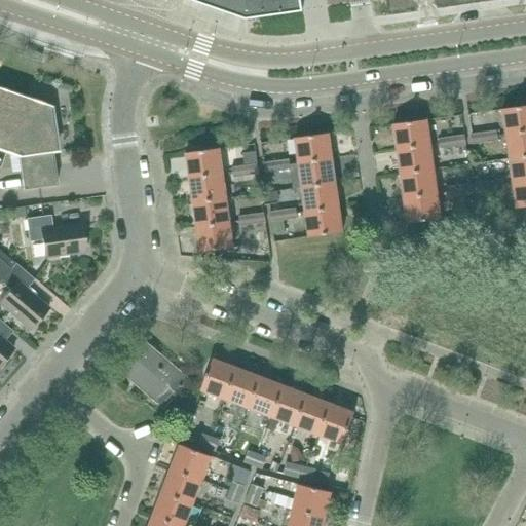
[(191,0),(246,19),(302,11),(300,0),(191,0)]
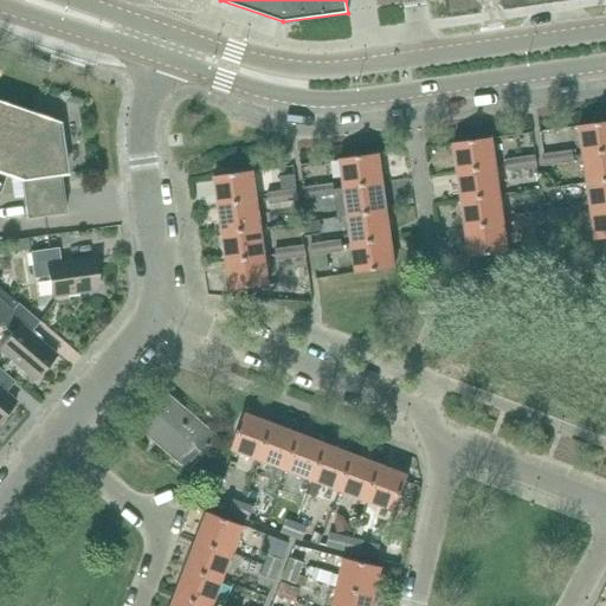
[(0,171),(20,179),(26,219),(65,213),(59,174),(65,173),(58,124),(0,103),(0,171)]
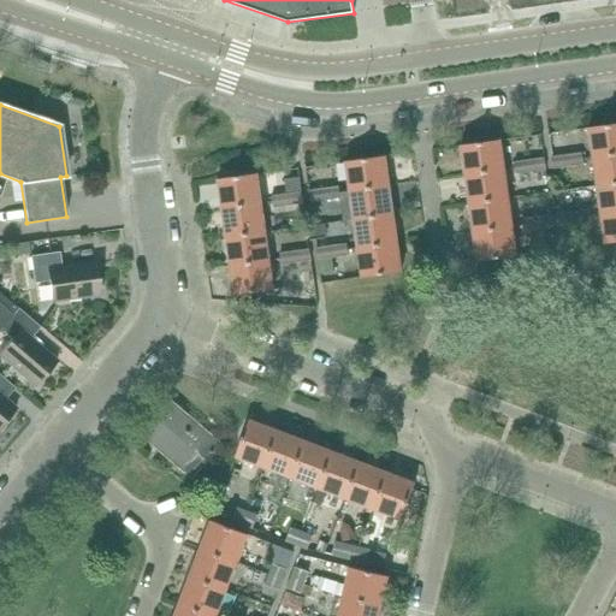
[(593,157),(615,153),(615,124),(590,128),(593,157)]
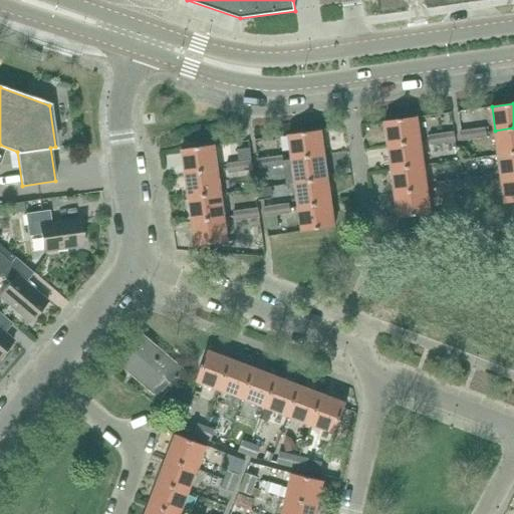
[(389,146),(421,142),(418,117),(384,121),(389,146)]
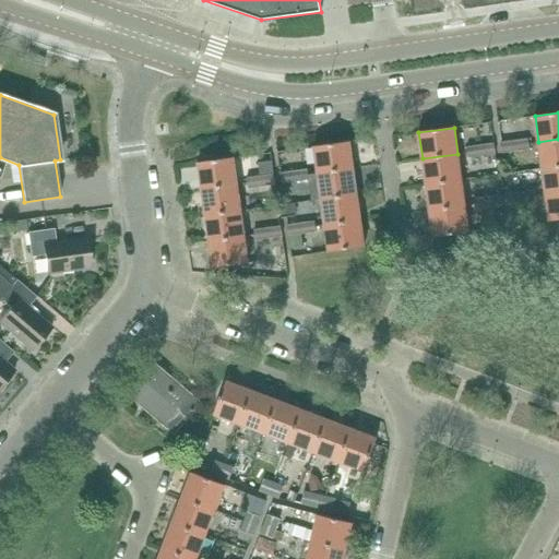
[(528,143),(528,139),(501,142),(501,143),(514,142),(515,151),(530,149),(528,143)]
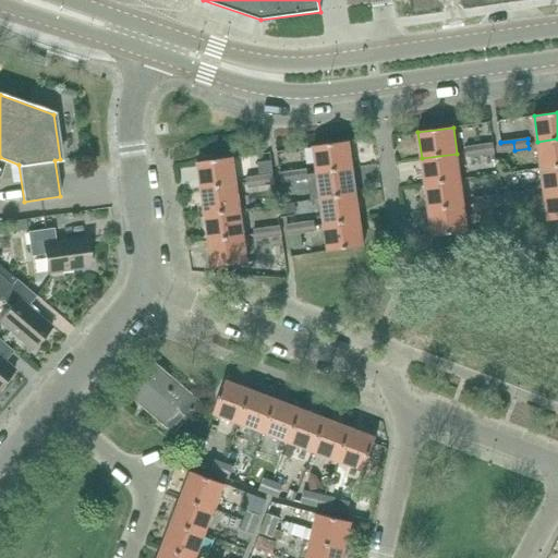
[(541,168),(557,165),(557,138),(537,142),(541,168)]
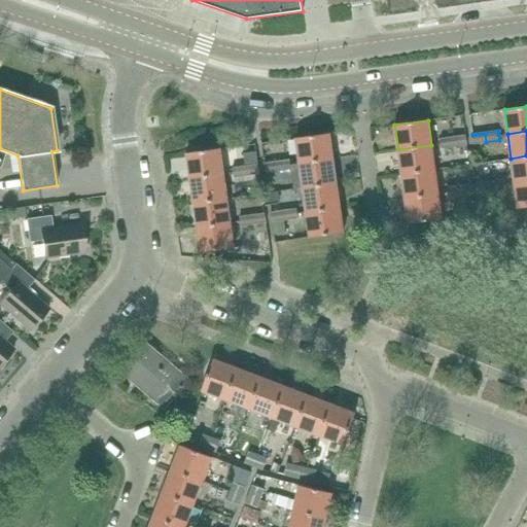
[(300,164),(334,159),(329,134),(296,138),(300,164)]
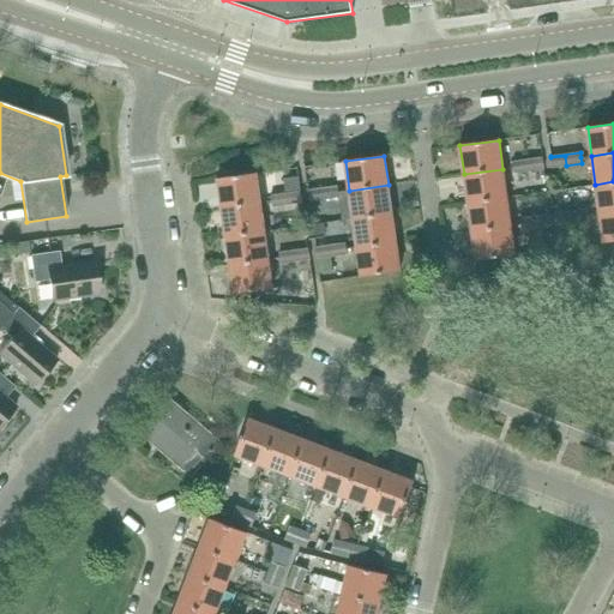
[(552,168),(566,166),(565,156),(551,157),(552,168)]
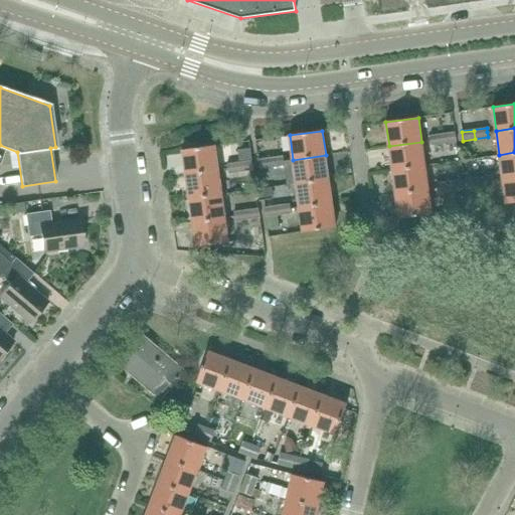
[(443,135),(455,133),(455,132),(431,136),(432,145),(444,143),(443,135)]
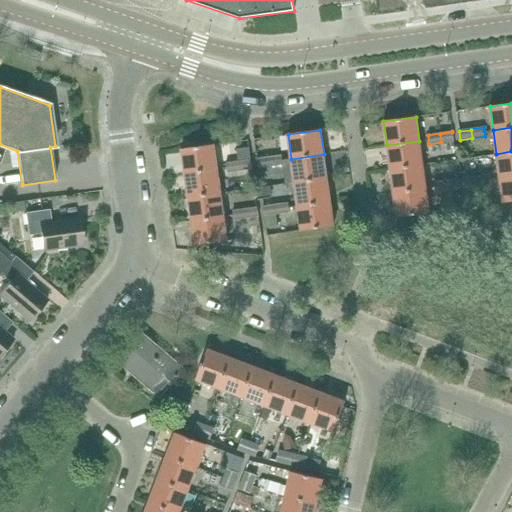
[(440,134),(441,142),(453,140),(452,132),(440,134)]
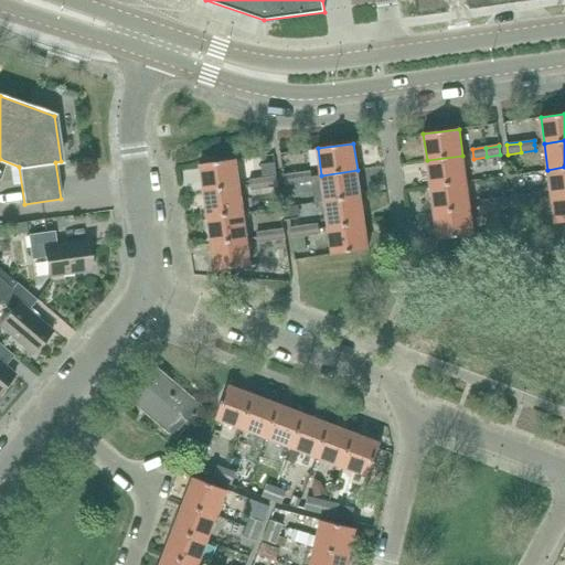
[(430,185),(467,181),(462,156),(427,160),(430,185)]
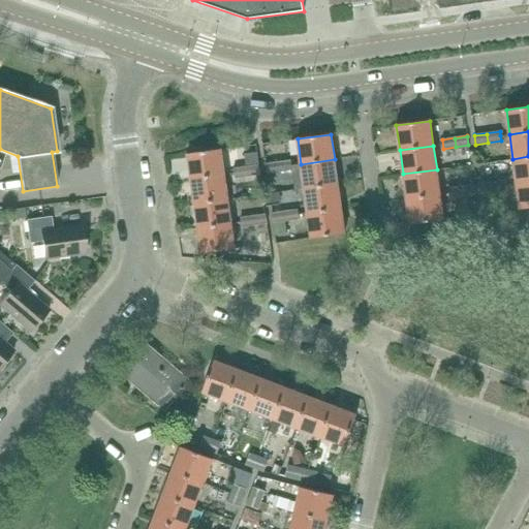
[(191,180),(224,175),(221,150),(187,154),(191,180)]
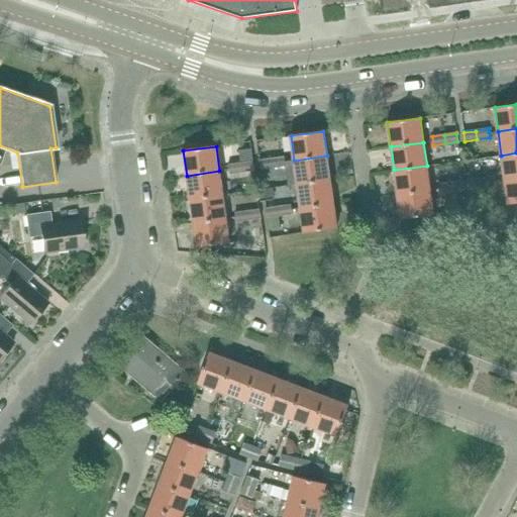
[(241,163),(253,162),(251,151),(240,153),(241,163)]
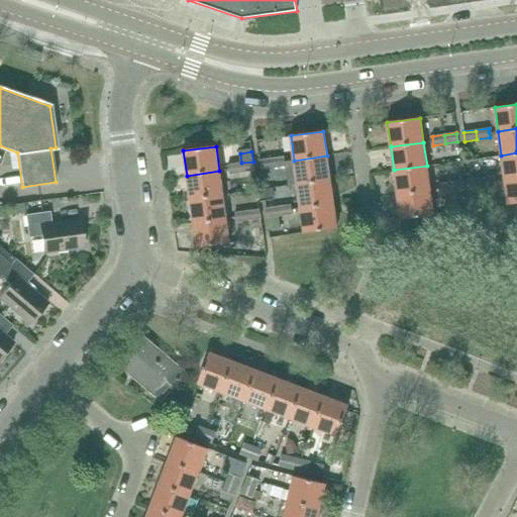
[(504,179),(516,177),(516,152),(501,156),(504,179)]
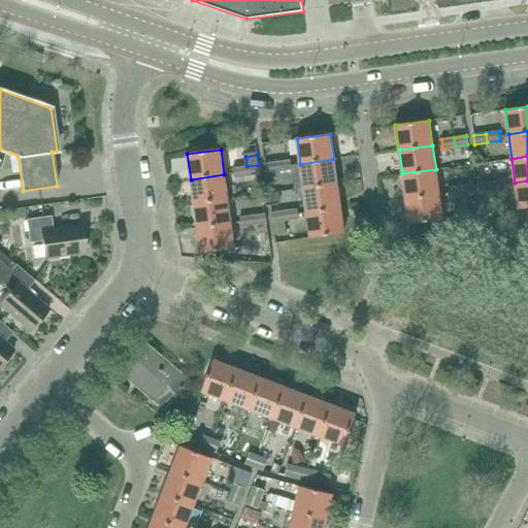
[(303,188),(337,184),(334,159),(300,164),(303,188)]
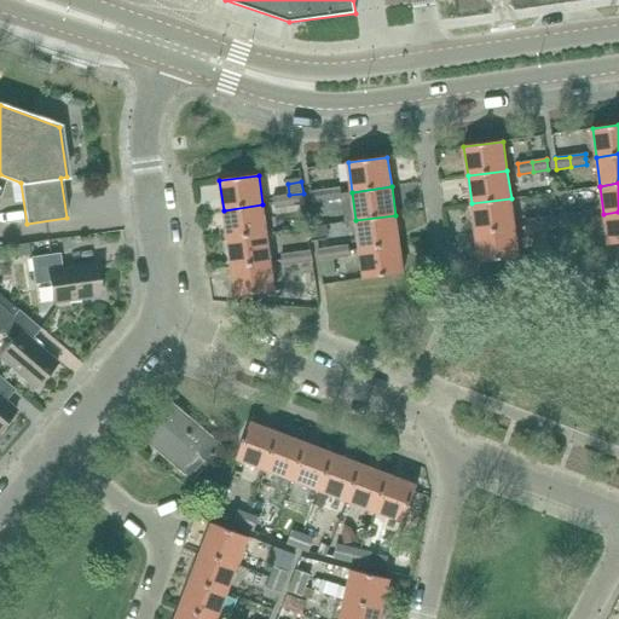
[(340,187),(325,190),(327,201),(341,198),(340,187)]
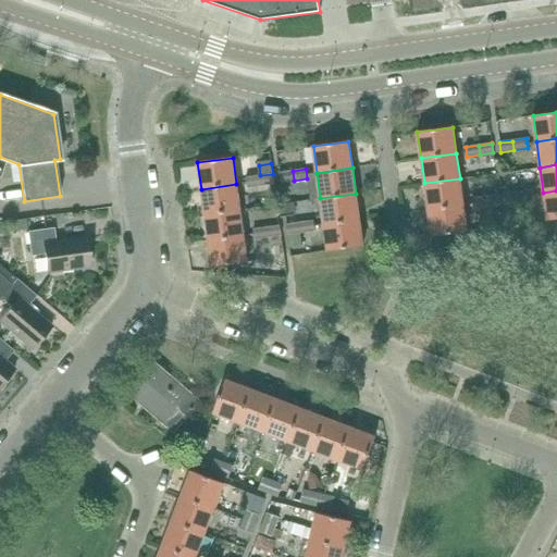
[(281,183),(294,181),(293,171),(280,173),(281,183)]
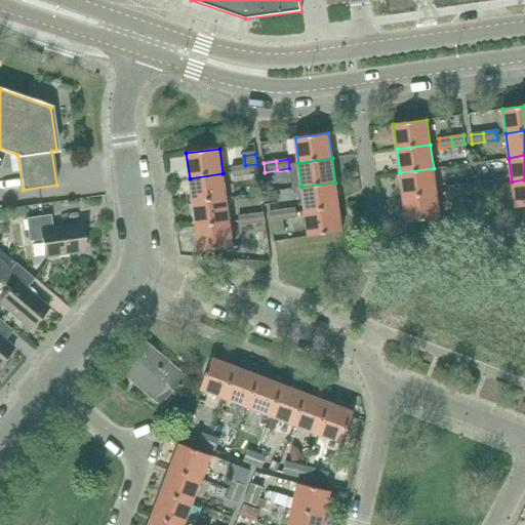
[(245,175),(258,173),(257,164),(245,165),(244,165),(245,175)]
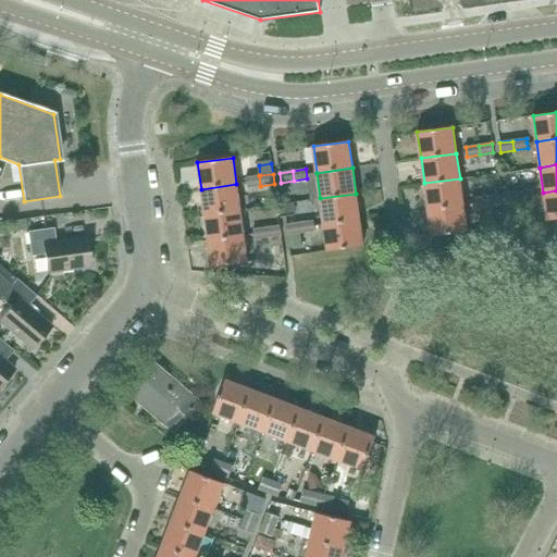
[(260,186),(259,175),(246,177),(247,188),(260,186)]
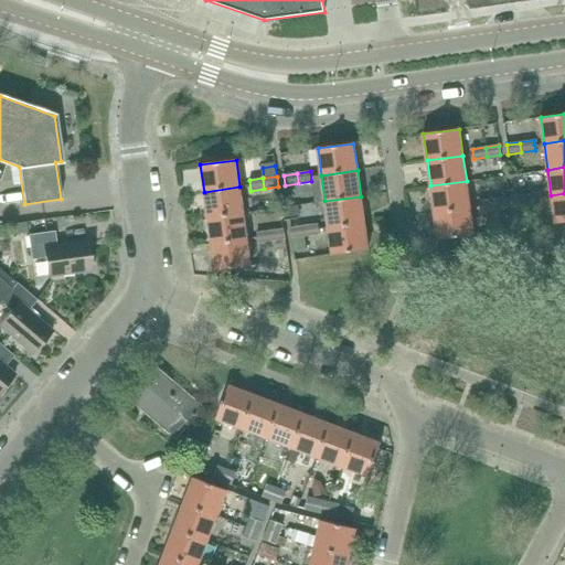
[(434,212),(470,206),(467,181),(430,185),(434,212)]
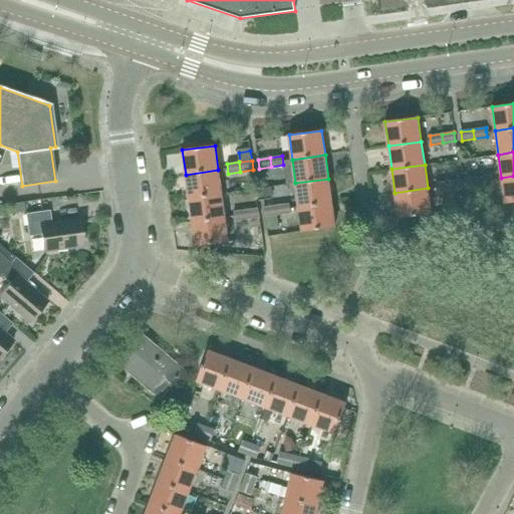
[(189,198),(222,193),(218,170),(186,175),(189,198)]
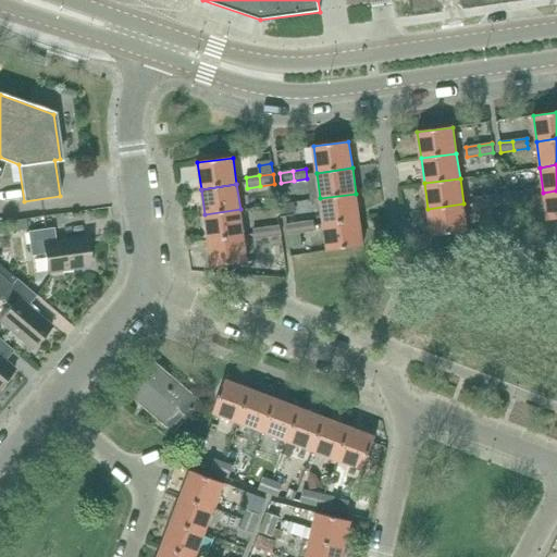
[(534,195),(533,189),(506,193),(507,202),(521,201),(520,193),(533,190),(534,195)]
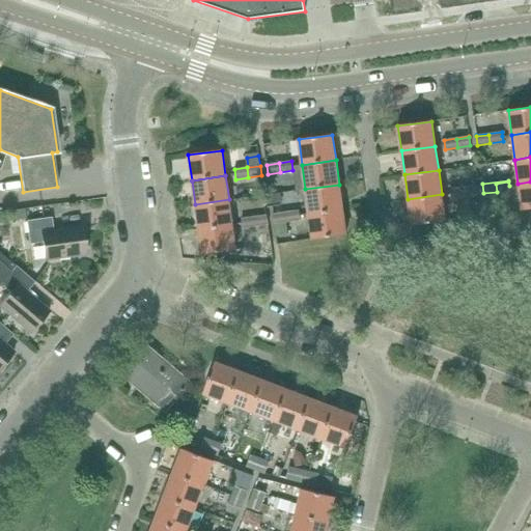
[(509,190),(509,186),(508,182),(496,184),(497,192),(509,190)]
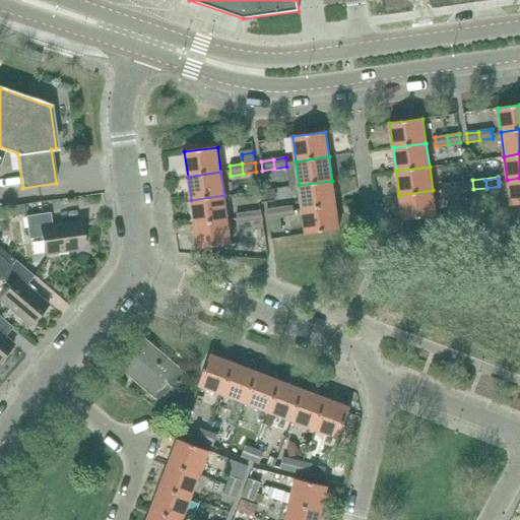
[(511,206),(519,204),(519,178),(507,180),(511,206)]
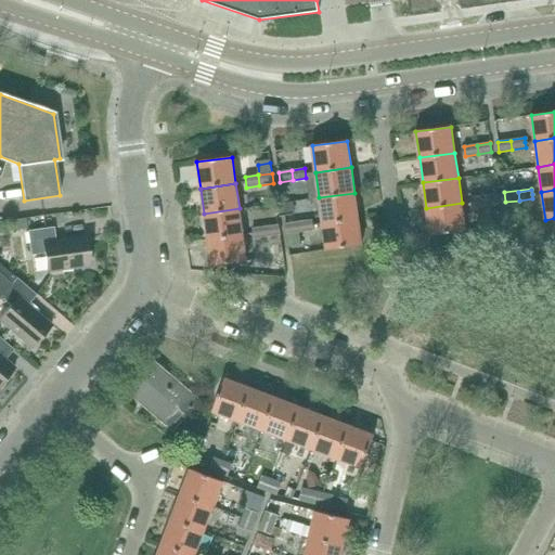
[(323,223),(358,219),(355,193),(319,197),(323,223)]
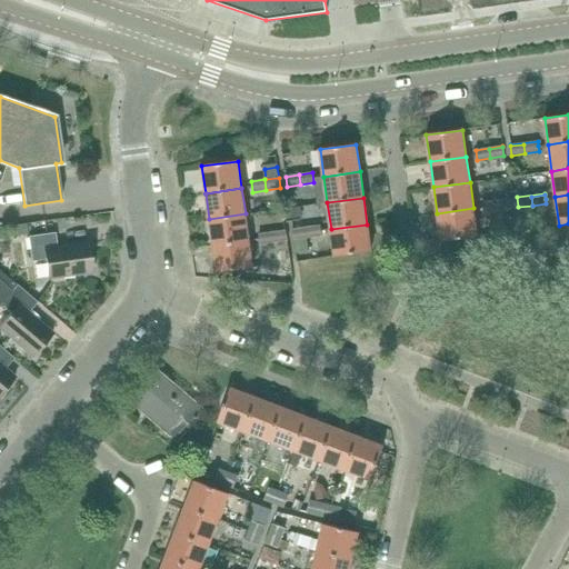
[(497,201),(498,210),(511,208),(510,198),(482,202),(483,203),(497,201)]
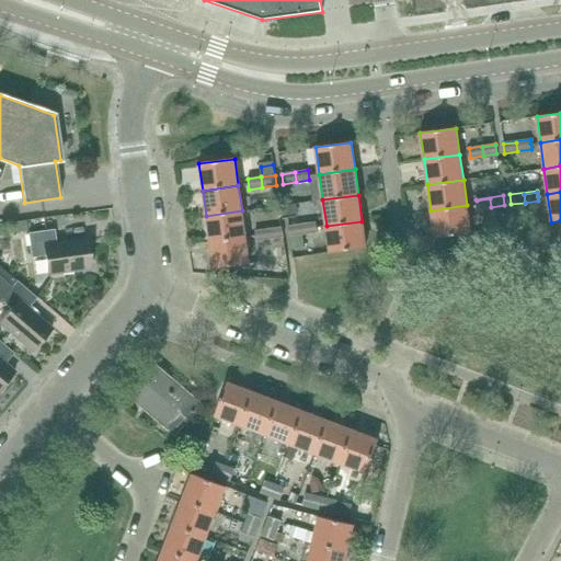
[(478,209),(491,207),(490,198),(477,201),(478,209)]
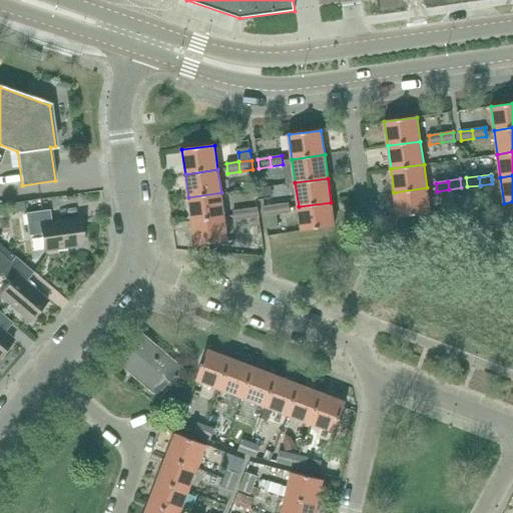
[(430,213),(427,187),(394,192),(398,218),(430,213)]
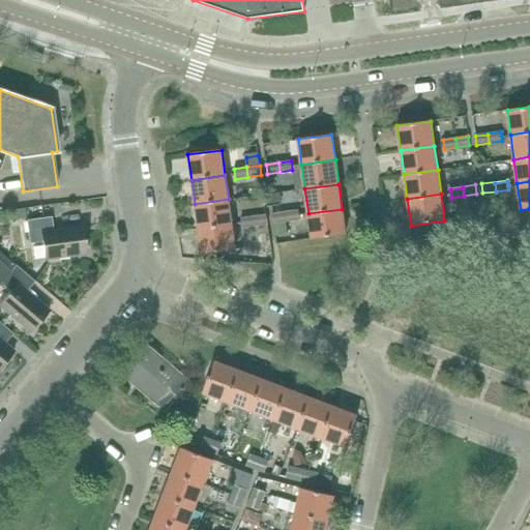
[(198,229),(232,224),(229,199),(195,204),(198,229)]
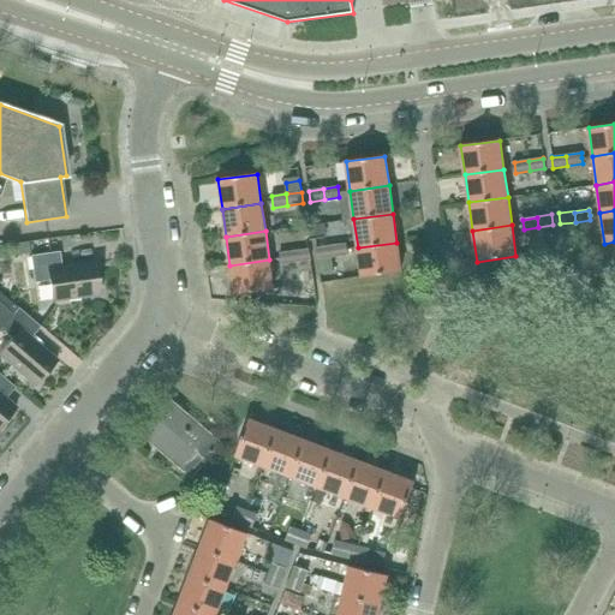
[(11,256),(30,252),(28,243),(9,245),(11,256)]
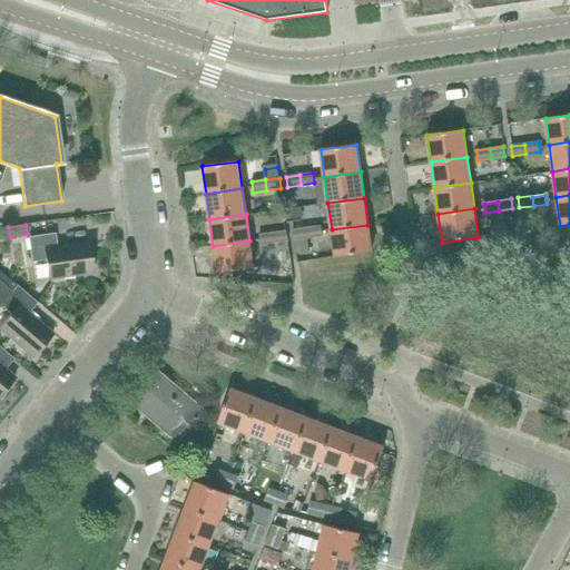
[(307,228),(321,226),(321,225),(294,229),(295,239),(308,237),(307,228)]
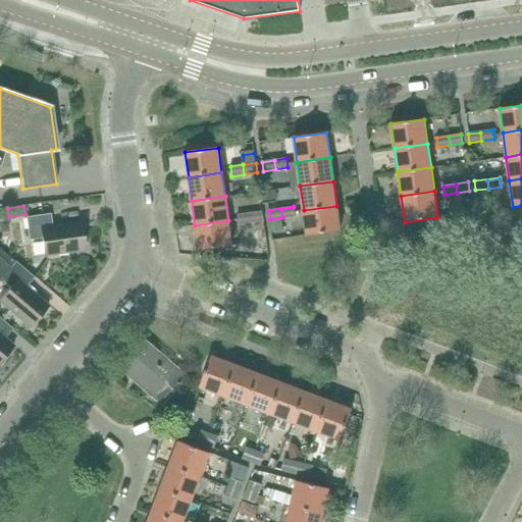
[(307,235),(341,230),(336,206),(304,210),(307,235)]
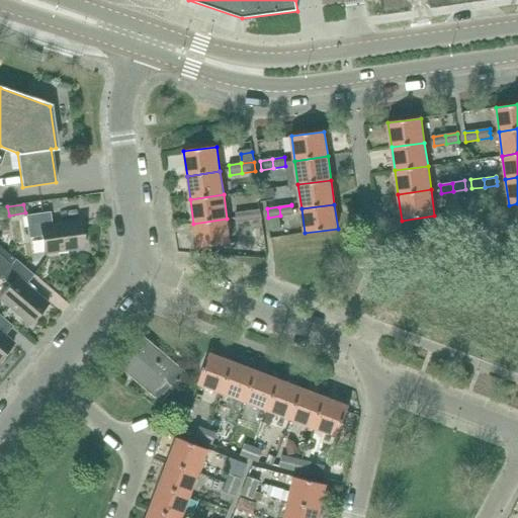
[(279,207),(280,216),(292,213),(291,205),(279,207)]
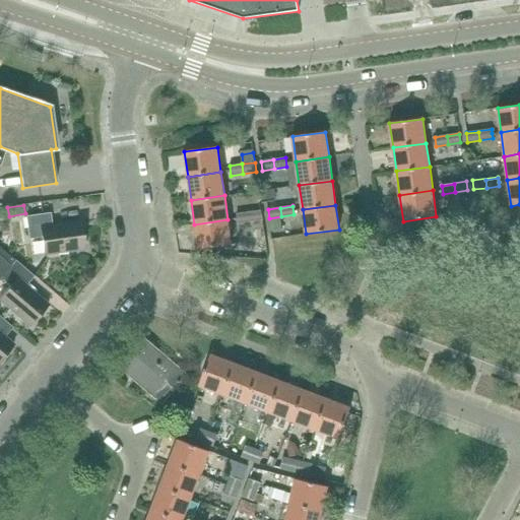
[(262,215),(262,209),(236,213),(237,214),(249,212),(250,221),(263,219),(262,215)]
